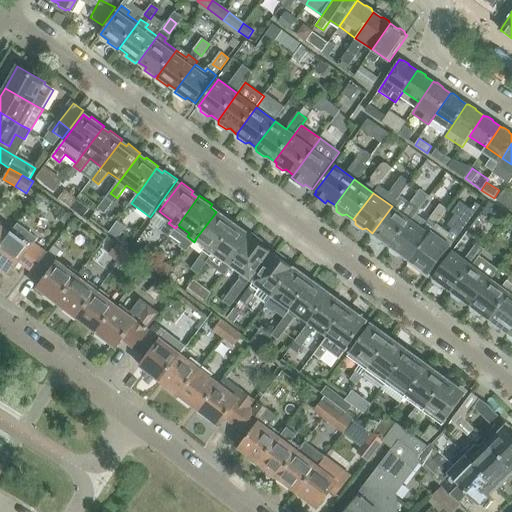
[(410,220),(392,206),(372,233),(374,234),(374,237),(380,242),(384,241),(391,247),(410,220)]
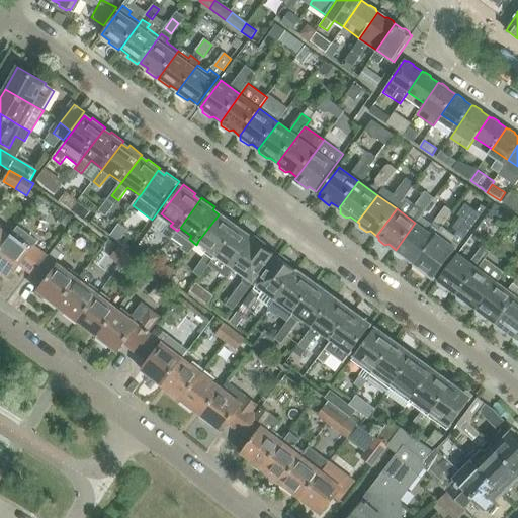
[(220,211),(218,213),(219,214),(198,241),(209,250),(193,272),(200,277),(237,228),(231,224),(233,221),(220,211)]
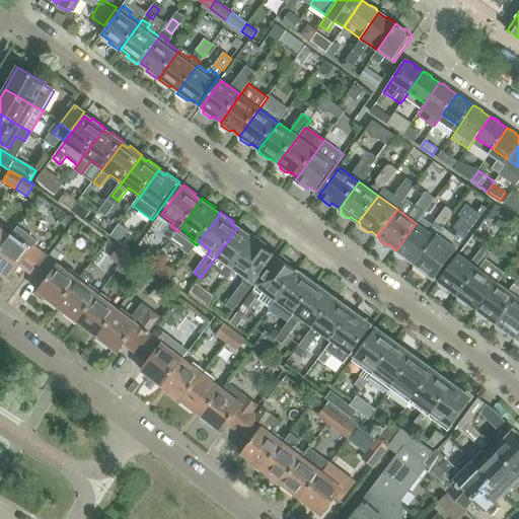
[(416,223),(396,250),(397,250),(397,254),(404,260),(409,260),(416,265),(435,237),(416,223)]
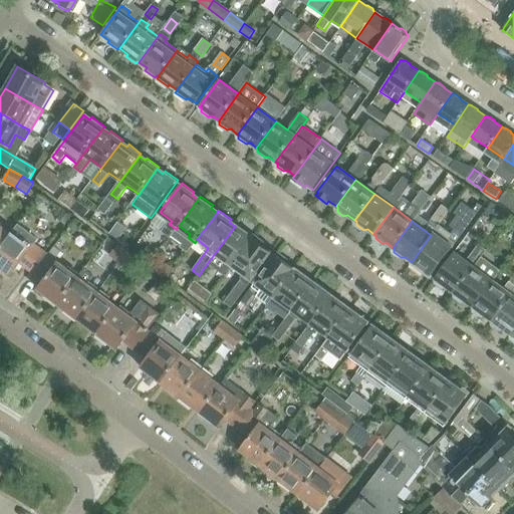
[(249,232),(237,223),(235,226),(208,263),(226,276),(234,266),(253,239),(247,235),(249,232)]
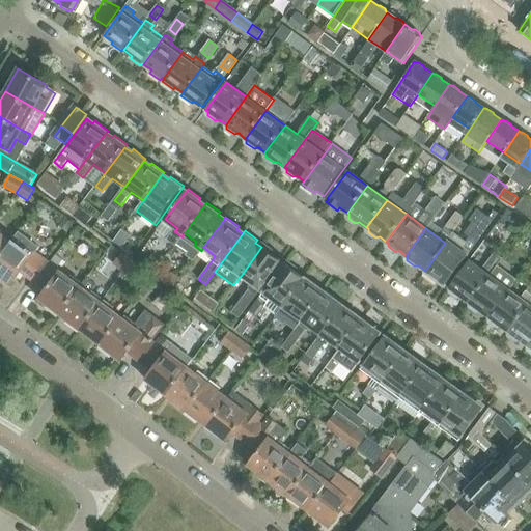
[(11,242),(0,256),(0,277),(10,285),(21,272),(31,280),(46,260),(35,253),(36,251),(39,248),(19,232),(11,242)]
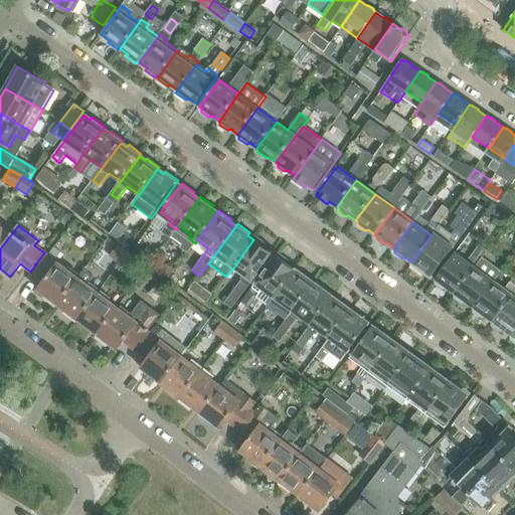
[(0,248),(11,234),(0,225),(0,248)]
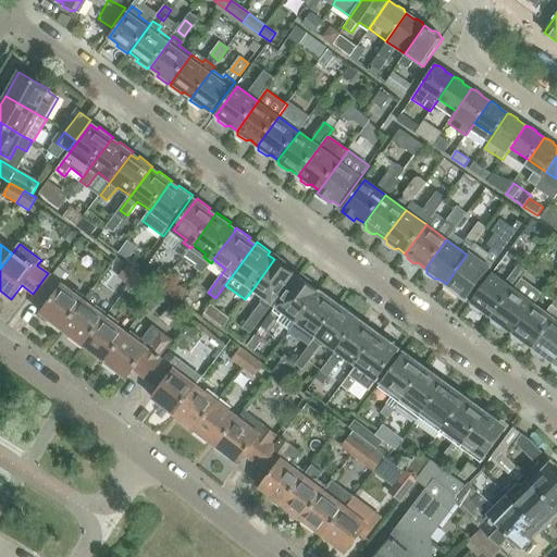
[(468,255),(446,284),(444,286),(458,297),(460,294),(467,299),(493,264),(485,259),(489,255),(474,245),(468,255)]
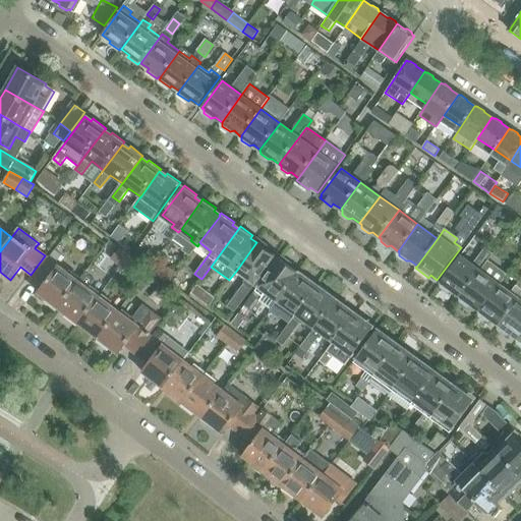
[(256,242),(237,270),(247,278),(227,306),(234,312),(276,256),(270,251),(272,249),(258,240),(256,242)]
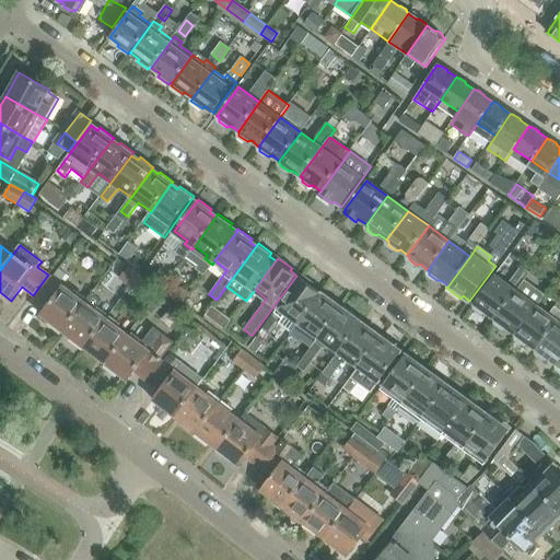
[(516,290),(496,275),(474,303),(476,305),(475,310),(483,315),(487,314),(494,319),(516,290)]
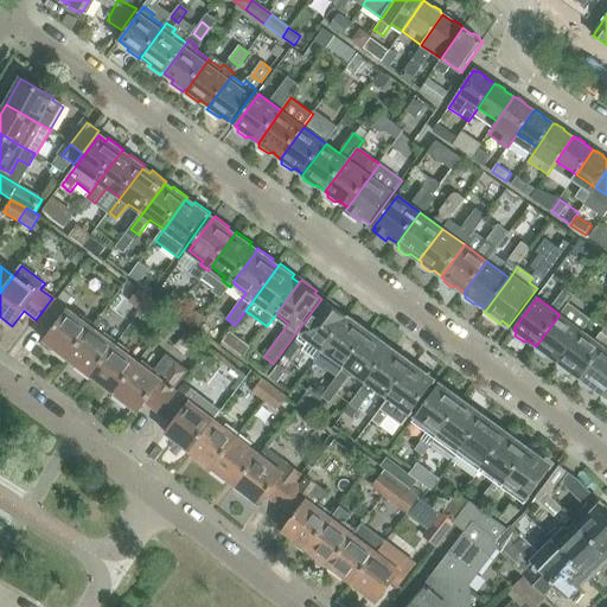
[(40,324),(52,332),(69,310),(57,301),(40,324)]
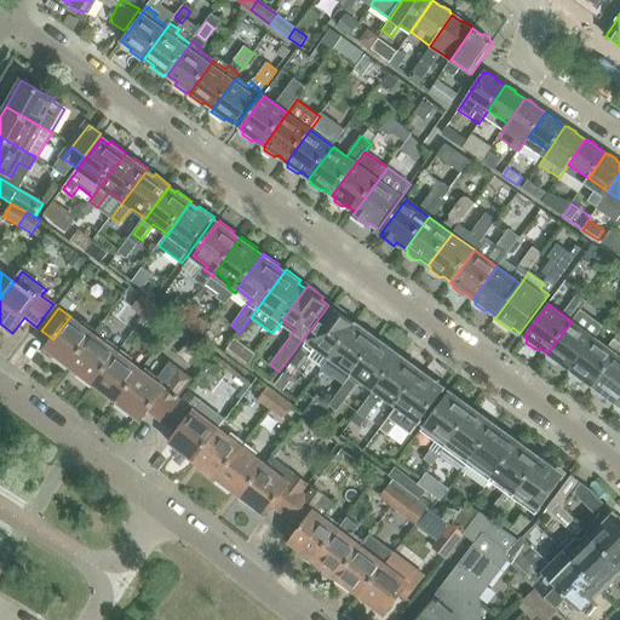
[(340,314),(332,308),(305,345),(314,351),(317,348),(331,357),(355,325),(357,322),(343,311),(340,314)]
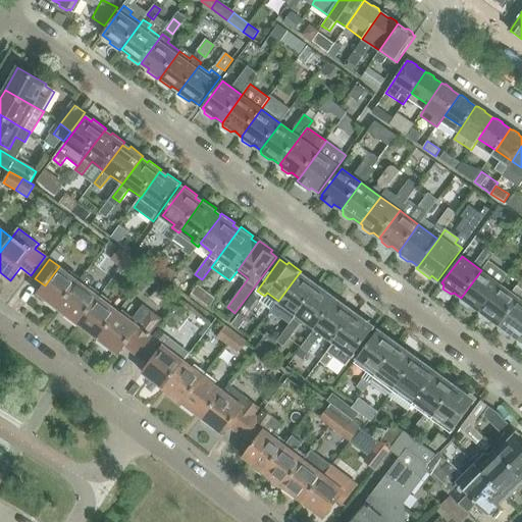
[(39,294),(59,309),(80,281),(59,266),(45,285),(39,294)]
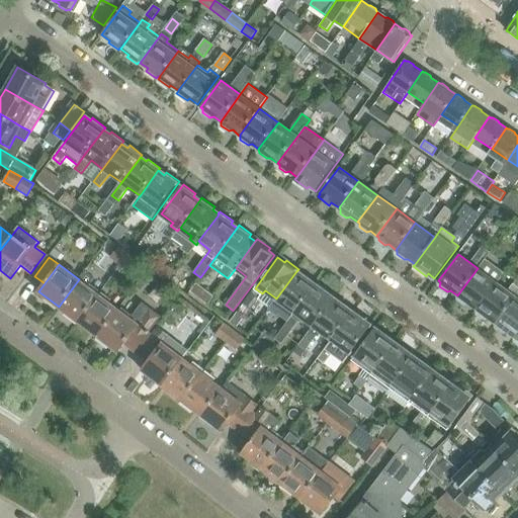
[(478,268),(457,295),(459,296),(459,300),(465,305),(469,304),(477,309),(497,282),(478,268)]
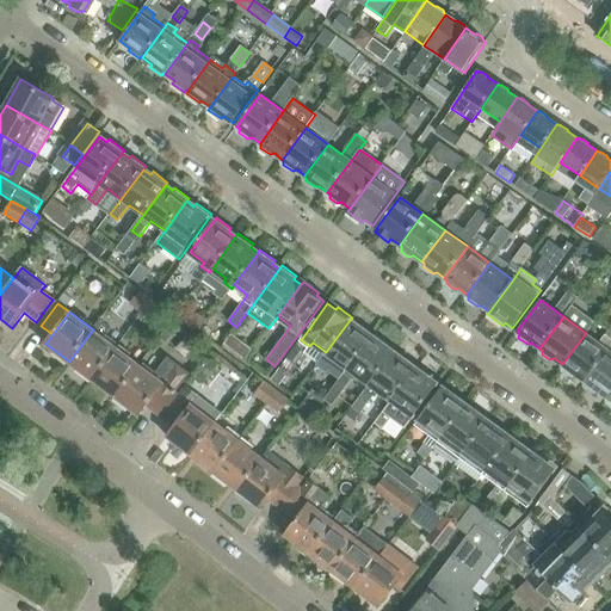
[(326,352),(323,356),(332,362),(334,358),(347,368),(349,368),(371,337),(374,333),(359,322),(357,326),(350,320),(326,352)]
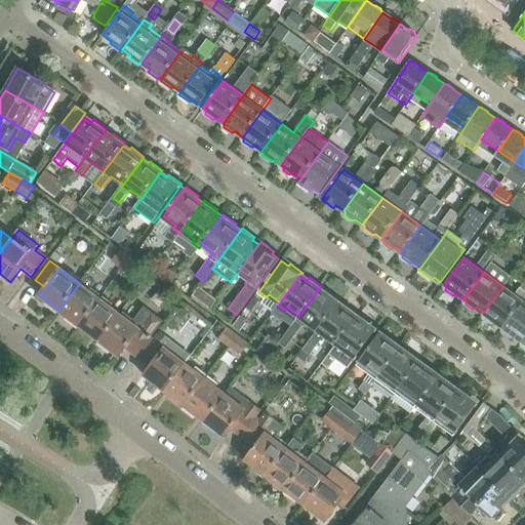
[(59,311),(79,326),(99,298),(80,283),(59,311)]
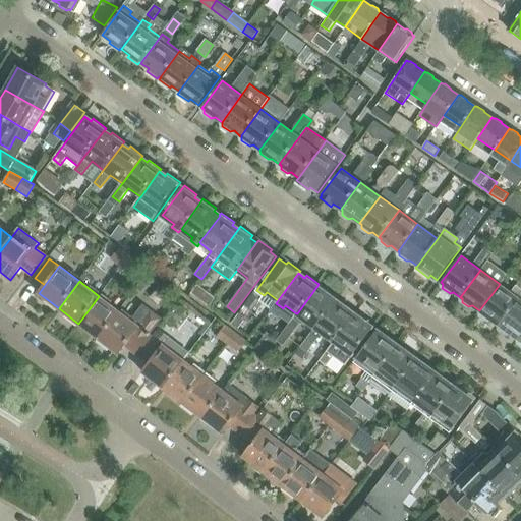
[(520,294),(520,290),(515,286),(511,292),(500,284),(479,310),(481,312),(481,316),(487,321),(493,321),(499,325),(520,294)]
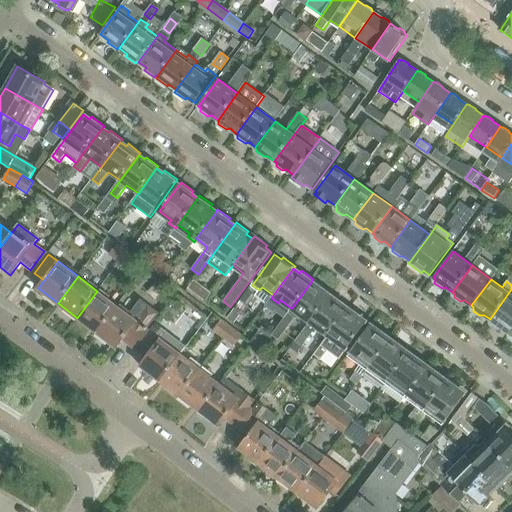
[(193,281),(187,289),(198,297),(204,289),(193,281)]
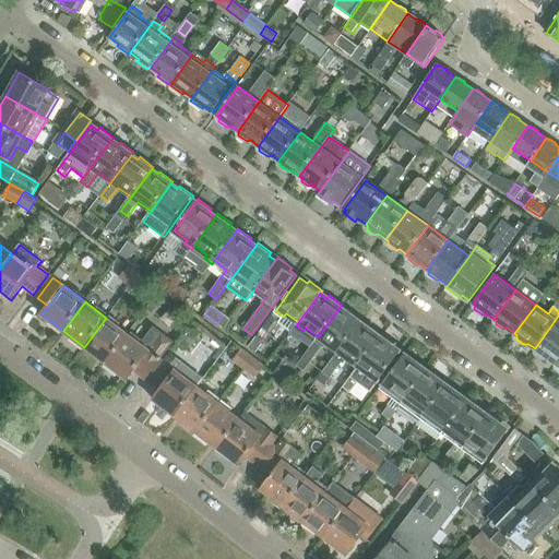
[(318,336),(316,341),(323,346),(325,343),(339,352),(359,322),(363,320),(348,309),(346,312),(340,308),(319,336),(318,336)]
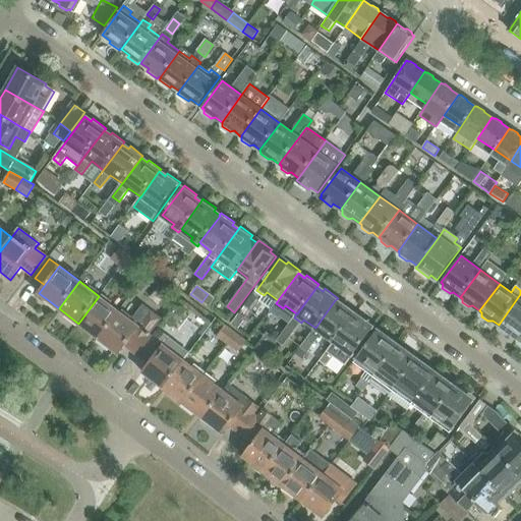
[(520,294),(518,298),(499,325),(501,327),(501,330),(507,335),(512,335),(518,339),(520,334),(520,294)]
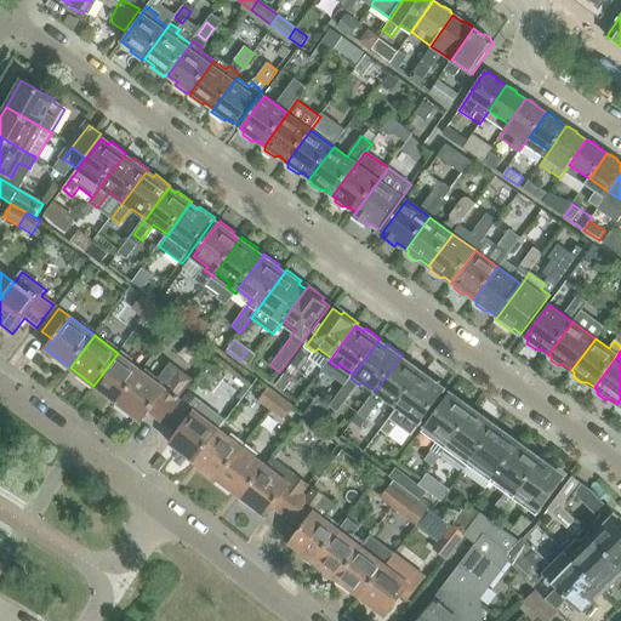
[(142,371),(118,353),(93,386),(118,404),(142,371)]
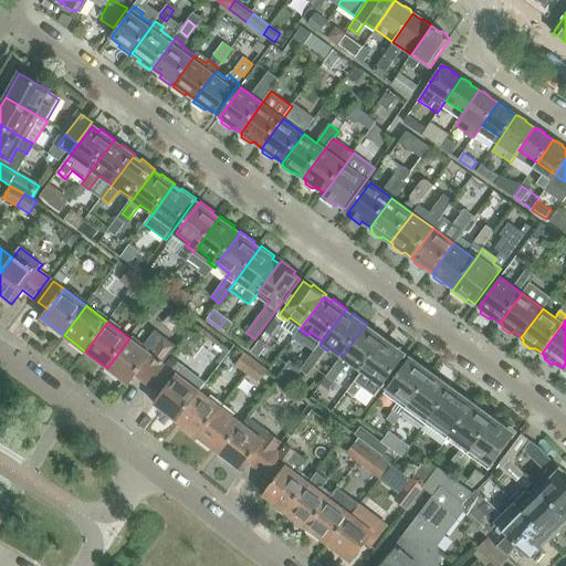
[(265,333),(273,338),(281,327),(273,322),(265,333)]
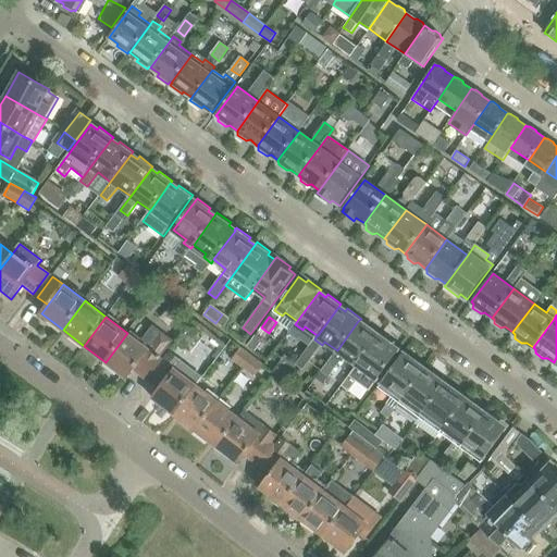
[(337,350),(334,354),(342,359),(345,356),(357,364),(379,335),(381,333),(367,323),(364,325),(358,321),(337,350)]
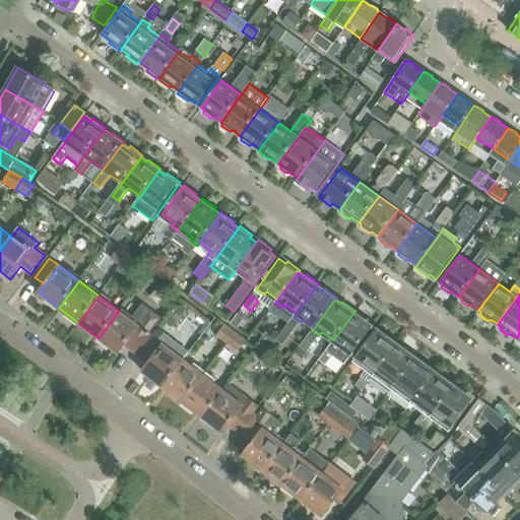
[(119,311),(99,338),(118,353),(124,345),(139,326),(138,326),(119,311)]
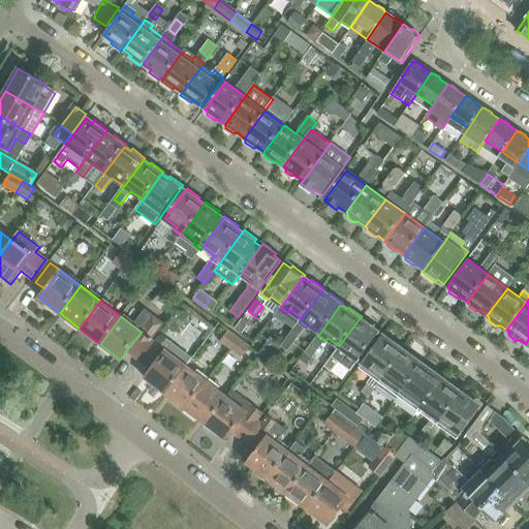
[(366,323),(360,318),(339,346),(324,367),(331,372),(338,362),(350,371),(379,333),(378,333),(380,330),(368,320),(366,323)]
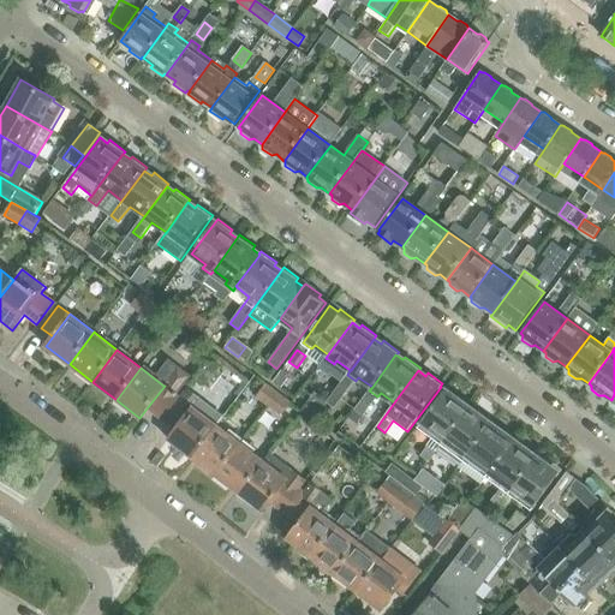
[(165,386),(147,408),(159,418),(177,395),(183,387),(169,377),(163,386),(165,386)]
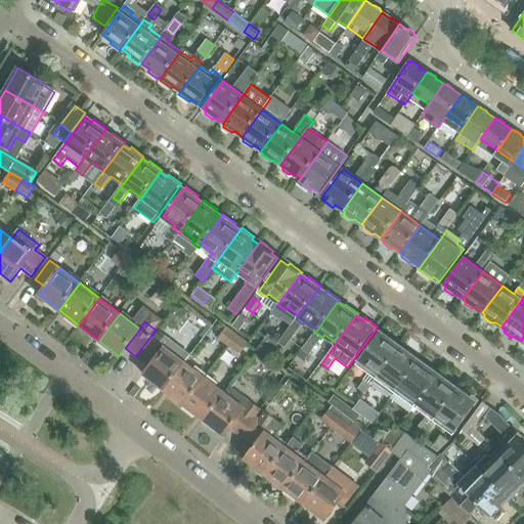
[(284,336),(290,341),(297,331),(291,325),(284,336)]
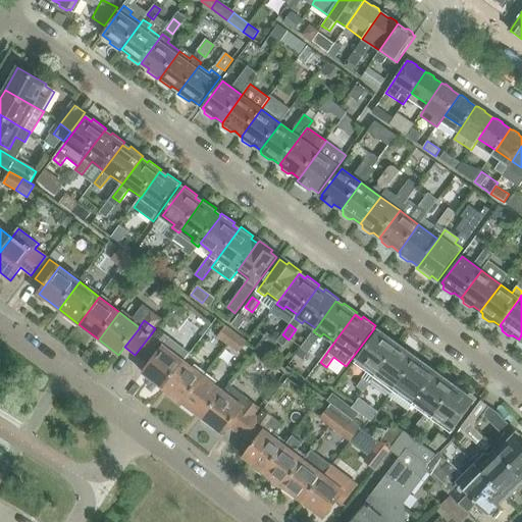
[(393,338),(379,328),(358,358),(370,367),(367,371),(375,376),(377,373),(397,346),(390,341),(393,338)]
